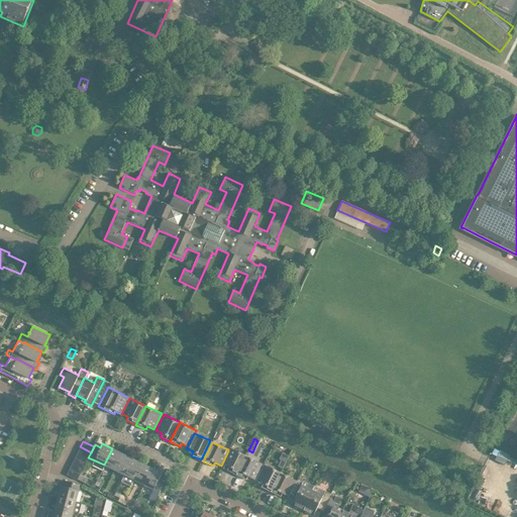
[(78,452),(88,457),(91,452),(80,446),(78,452)]
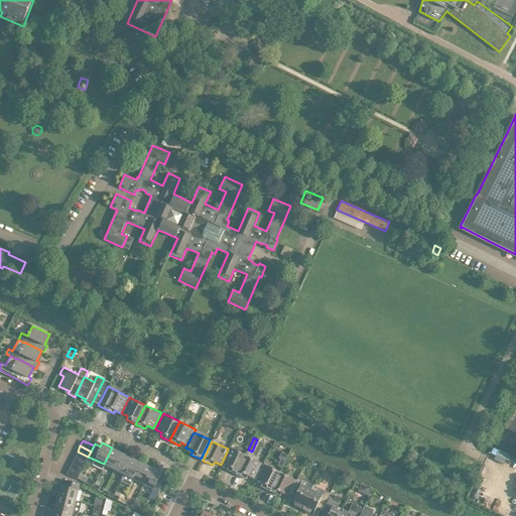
[(245,455),(229,446),(228,448),(228,449),(222,463),(228,466),(226,469),(236,474),(245,455)]
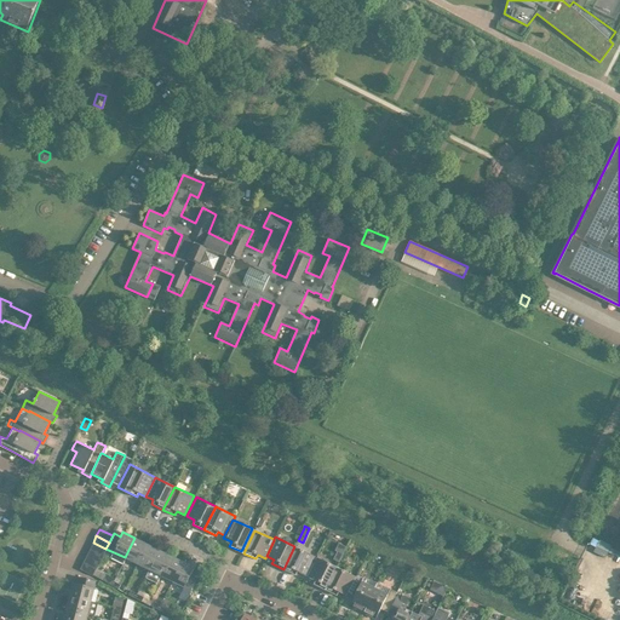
[(147,544),(135,538),(125,557),(137,563),(147,544)]
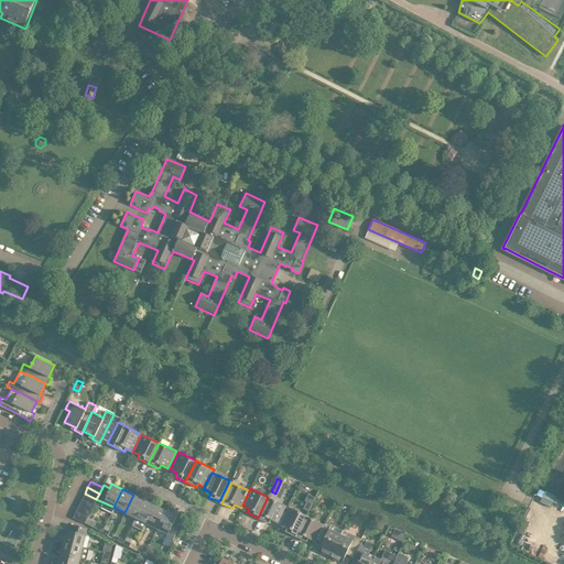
[(82,499),(93,506),(96,499),(85,494),(82,499)]
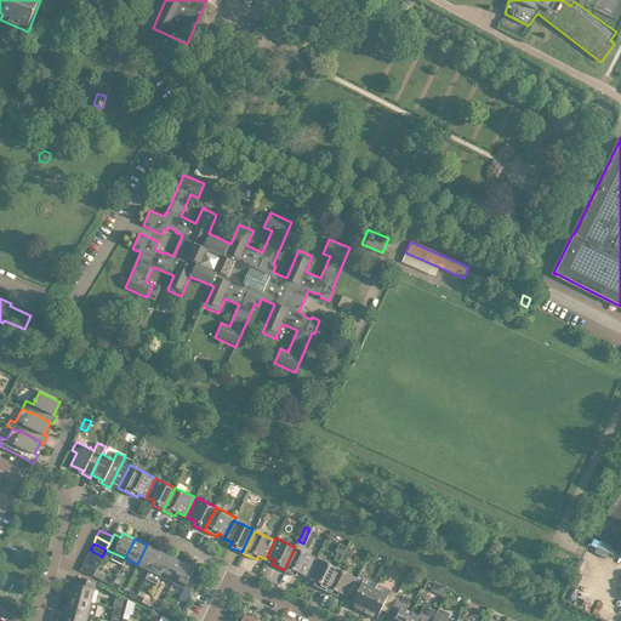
[(334,559),(339,562),(346,547),(339,543),(336,551),(337,551),(334,559)]
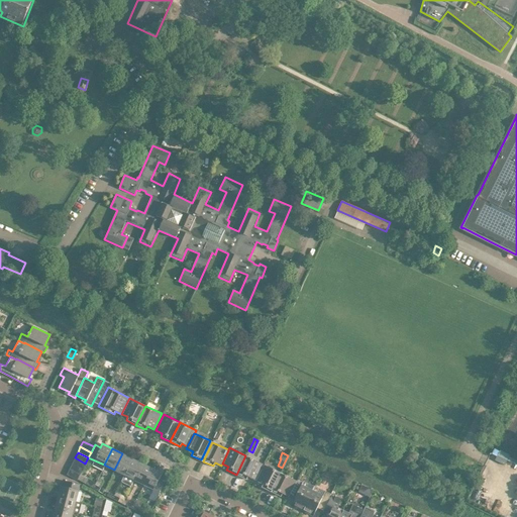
[(114,470),(123,475),(131,458),(122,453),(114,470)]
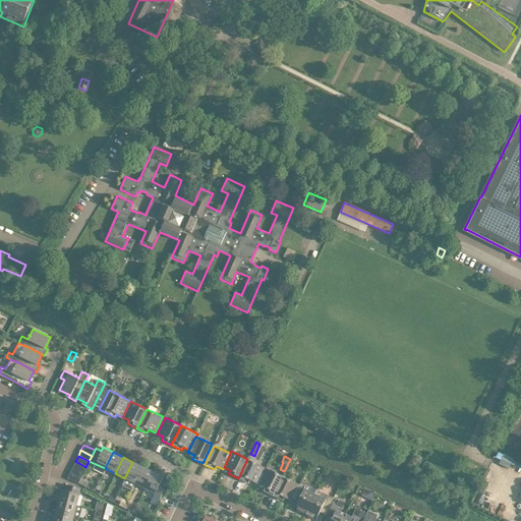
[(264,467),(247,459),(238,478),(248,483),(249,480),(255,483),(264,467)]
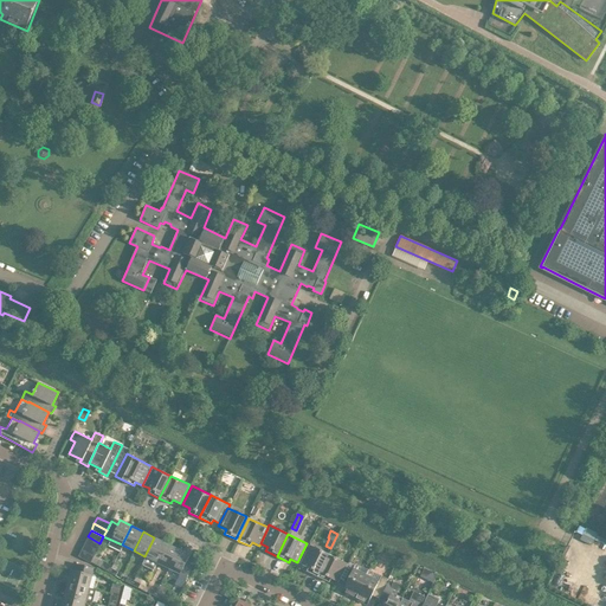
[(84,543),(97,549),(100,543),(88,536),(84,543)]
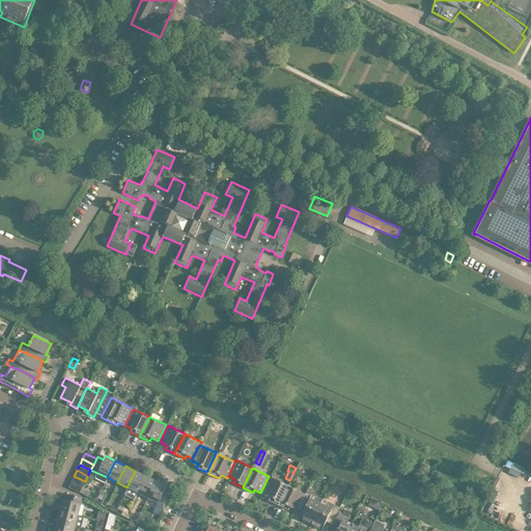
[(134,499),(137,493),(145,476),(135,471),(127,487),(123,494),(134,499)]
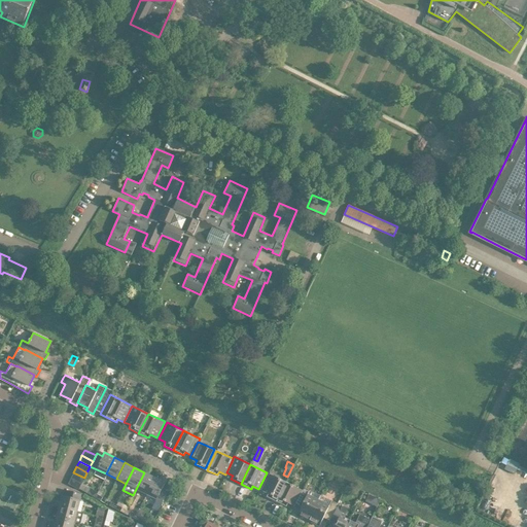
[(73,472),(70,478),(81,483),(84,478),(73,472)]
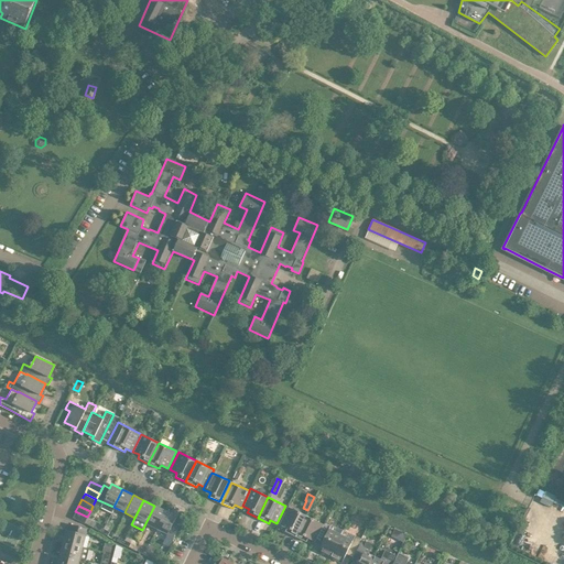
[(154,506),(145,523),(156,529),(165,510),(154,506)]
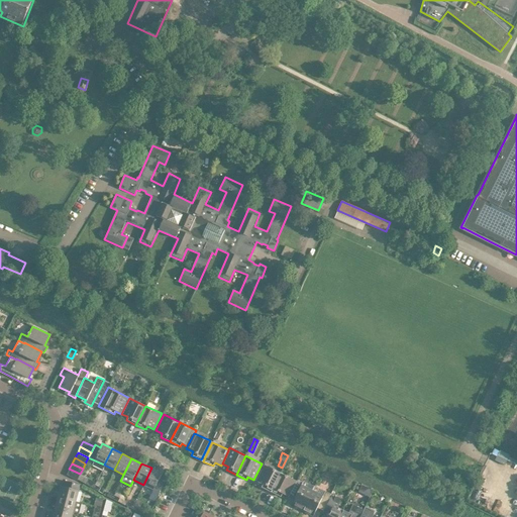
[(261,487),(271,492),(280,473),(264,464),(256,481),(263,484),(261,487)]
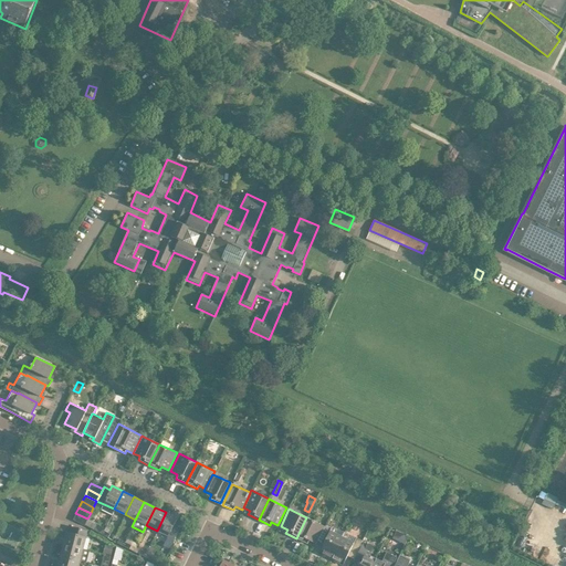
[(157,531),(168,535),(166,540),(173,543),(180,527),(174,524),(177,517),(166,512),(157,531)]
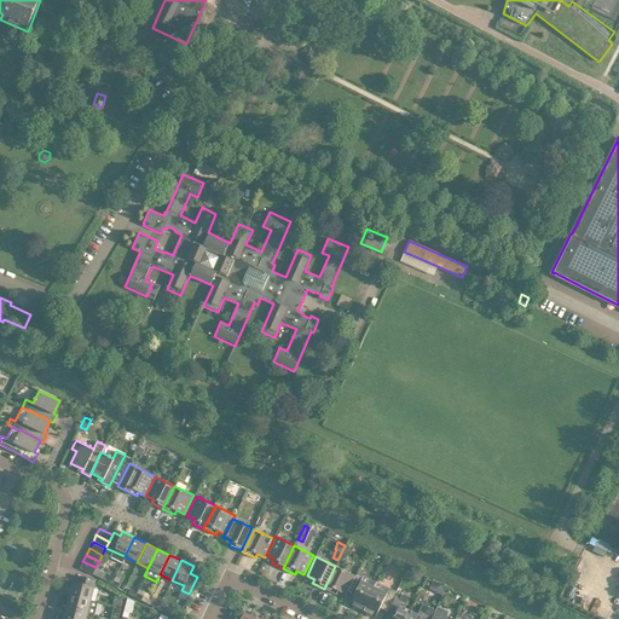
[(80,568),(92,574),(96,567),(82,561),(80,568)]
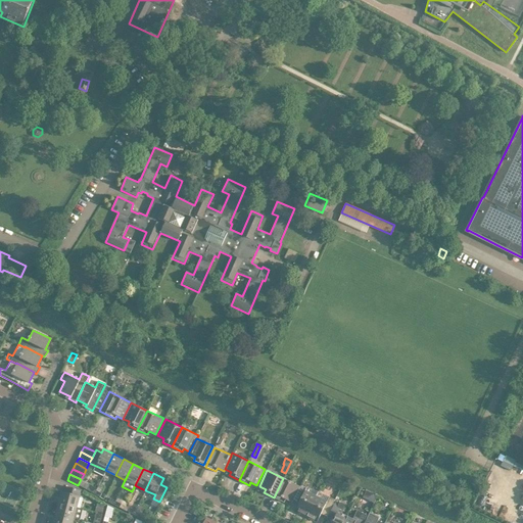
[(283,478),(274,497),(284,503),(285,498),(292,503),(299,486),(283,478)]
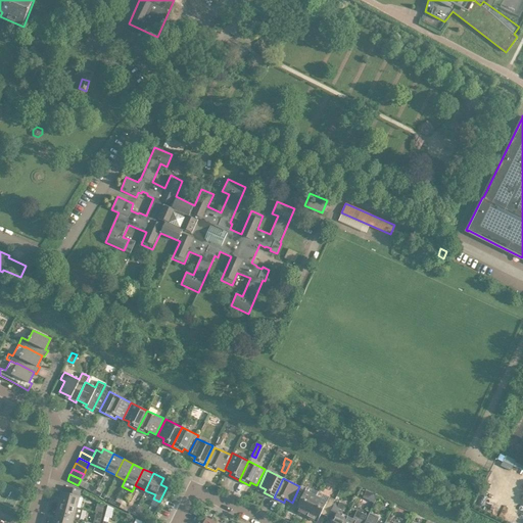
[(85,488),(94,493),(97,487),(89,483),(85,488)]
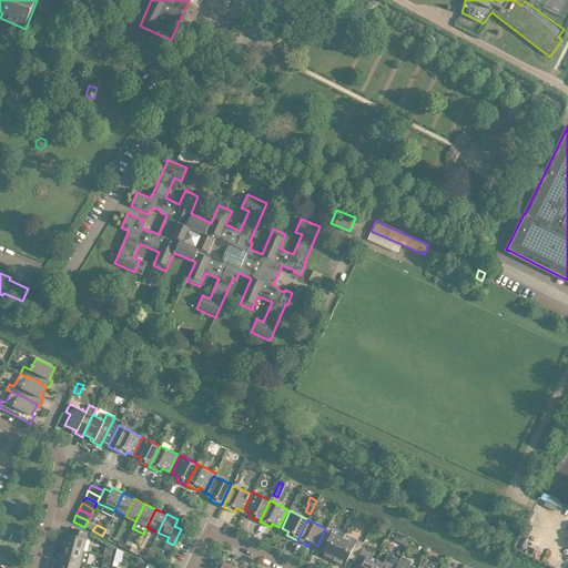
[(332,560),(343,538),(331,533),(333,527),(327,525),(318,543),(324,545),(320,555),(332,560)]
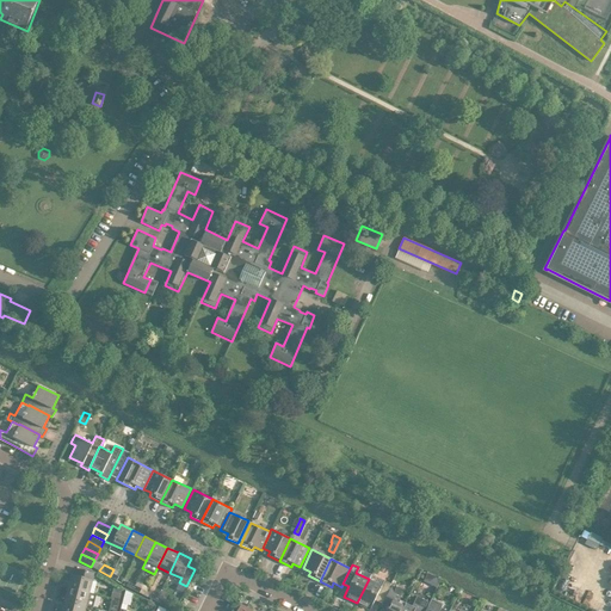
[(74,574),(72,574),(68,587),(90,592),(94,572),(76,567),(74,574)]
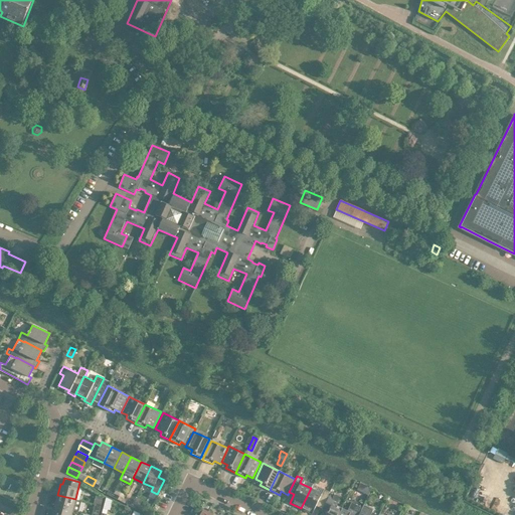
[(360,482),(357,489),(368,494),(371,488),(360,482)]
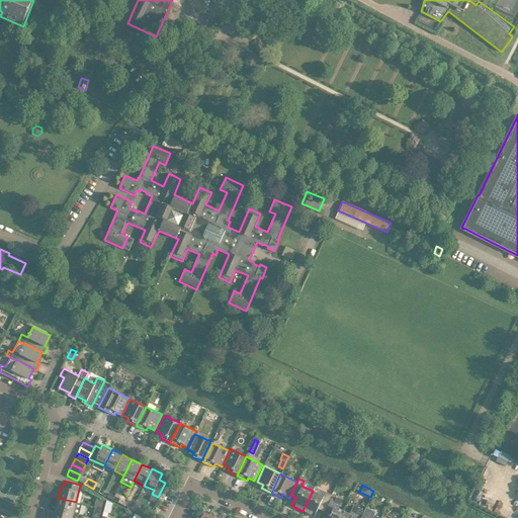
[(313,491),(303,511),(314,516),(318,508),(323,511),(331,495),(326,492),(323,497),(313,491)]
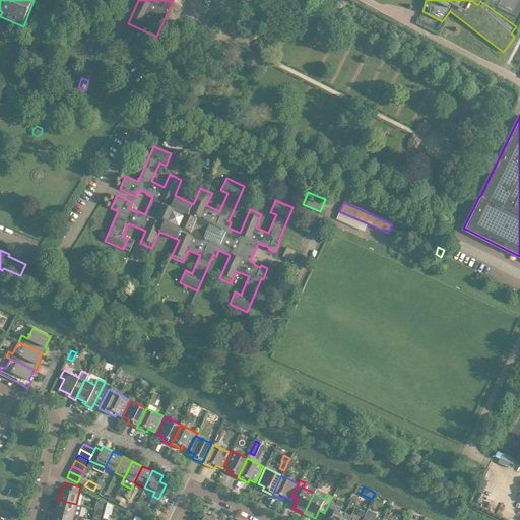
[(102,508),(104,501),(96,499),(94,507),(102,508)]
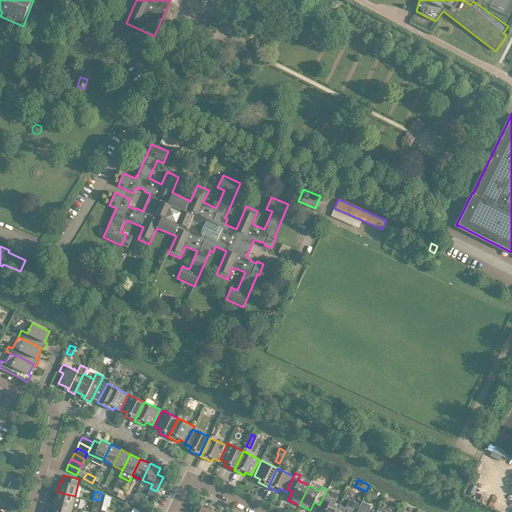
[(335,511),(339,505),(334,502),(337,495),(337,493),(333,491),(331,492),(328,491),(321,504),(326,507),(323,511),(335,511)]
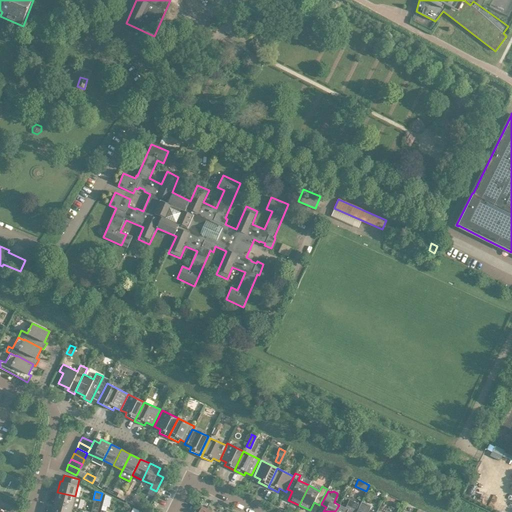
[(80,498),(75,496),(57,492),(55,502),(72,507),(78,508),(80,498)]
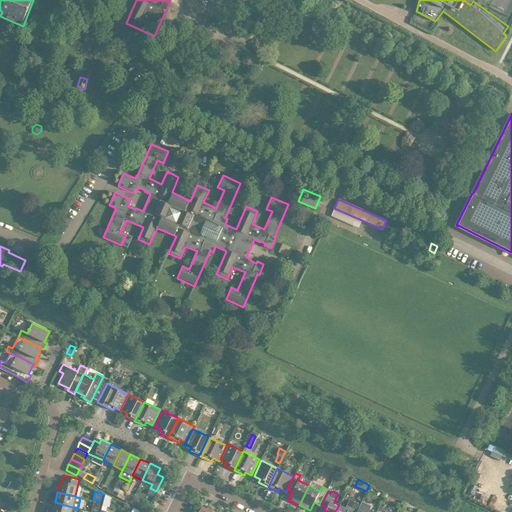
[(339,505),(335,511),(354,511),(359,503),(349,498),(345,508),(339,505)]
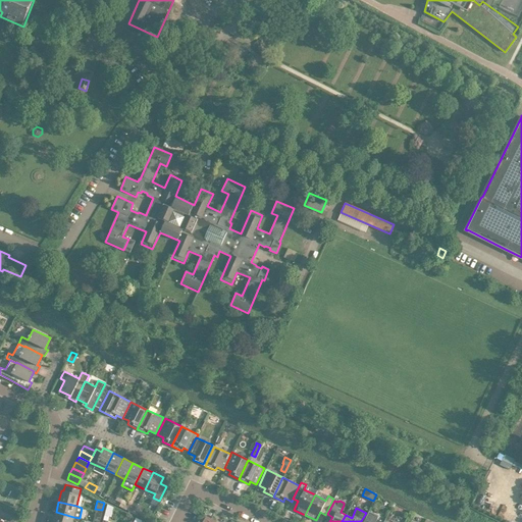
[(374,521),(378,515),(368,511),(362,521),(374,521)]
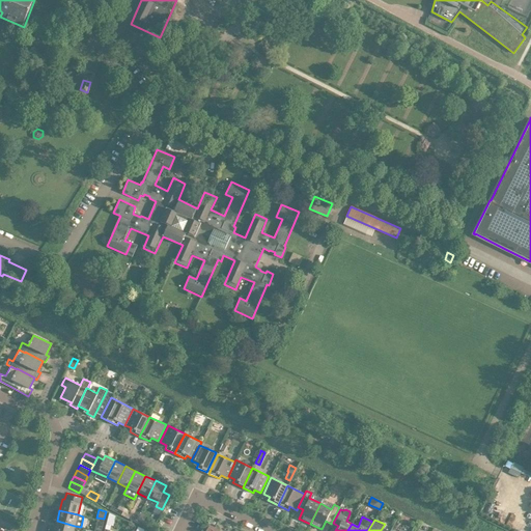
[(57,521),(53,530),(73,530),(75,526),(57,521)]
